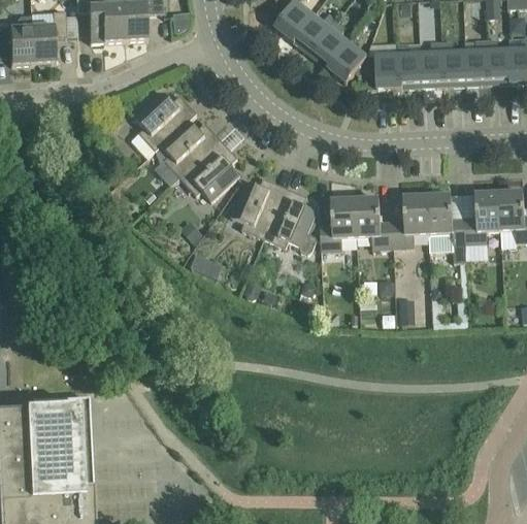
[(124,41),(123,5),(100,6),(99,0),(87,0),(90,43),(124,41)]
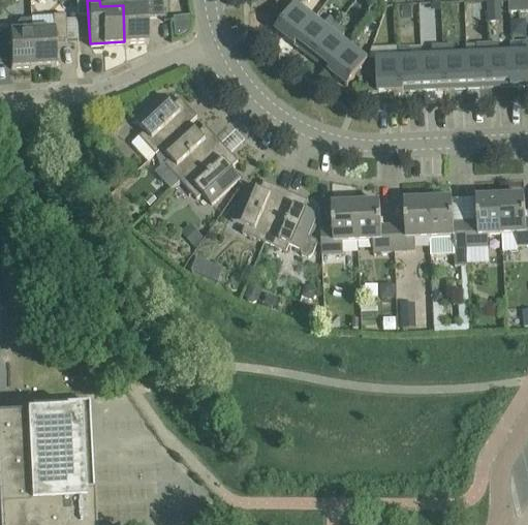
[(122,0),(123,5),(124,41),(147,40),(146,16),(163,14),(161,0),(122,0)]
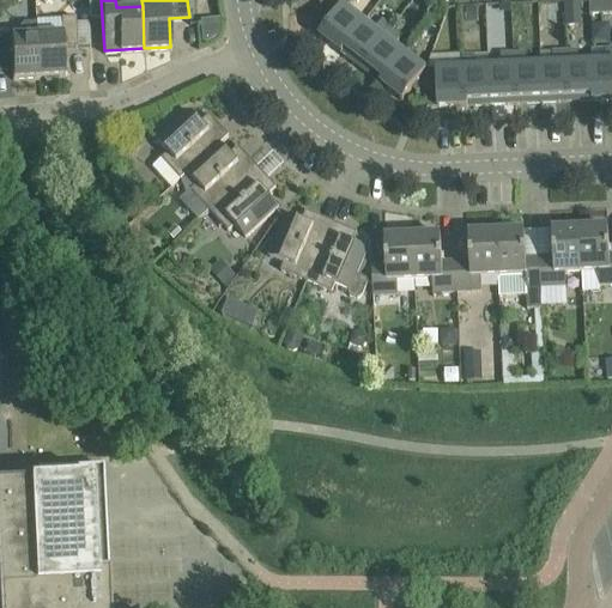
[(319,0),(320,18),(343,1),(343,0),(319,0)]
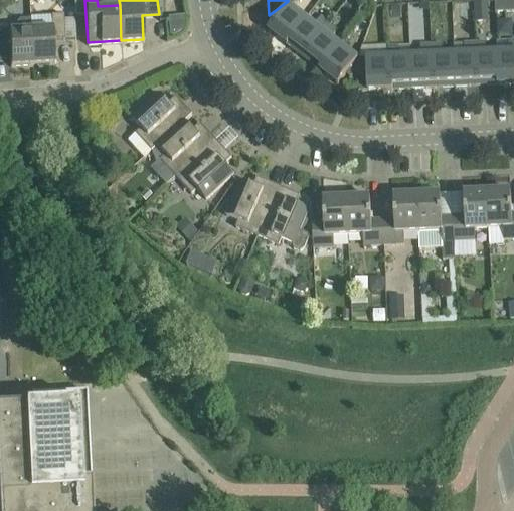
[(473,0),(474,17),(488,16),(487,0),(473,0)]
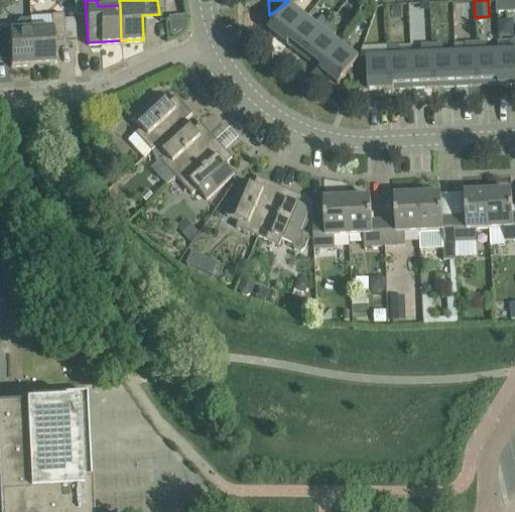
[(514,8),(514,0),(494,0),(495,10),(514,8)]
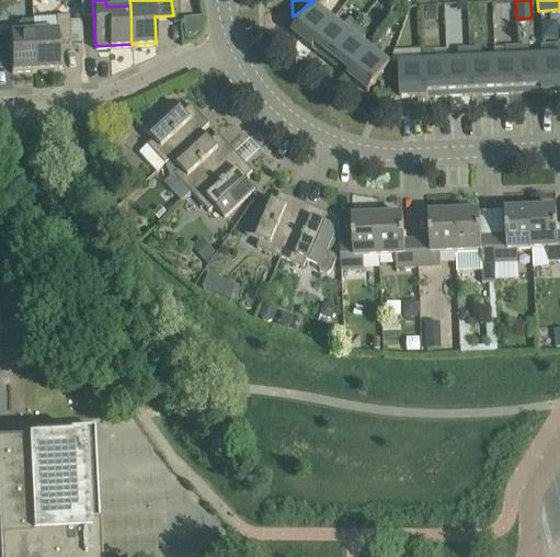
[(290,30),(310,44),(332,15),(313,1),(293,16),(298,20),(290,30)]
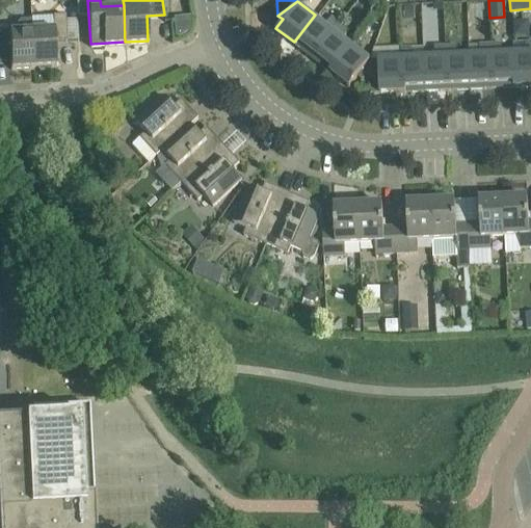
[(415,15),(414,4),(403,4),(404,16),(415,15)]
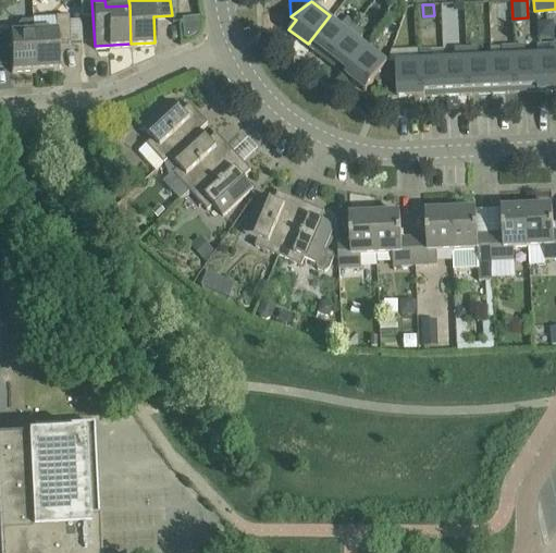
[(326,59),(356,21),(360,15),(351,9),(340,24),(330,15),(308,44),(326,59)]
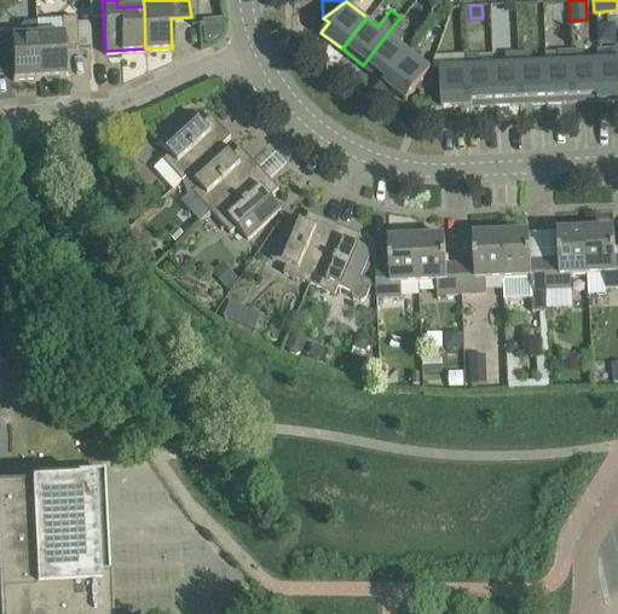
[(62,32),(35,33),(38,76),(41,76),(46,81),(56,80),(59,75),(64,75),(63,45),(76,45),(75,15),(61,15),(62,32)]
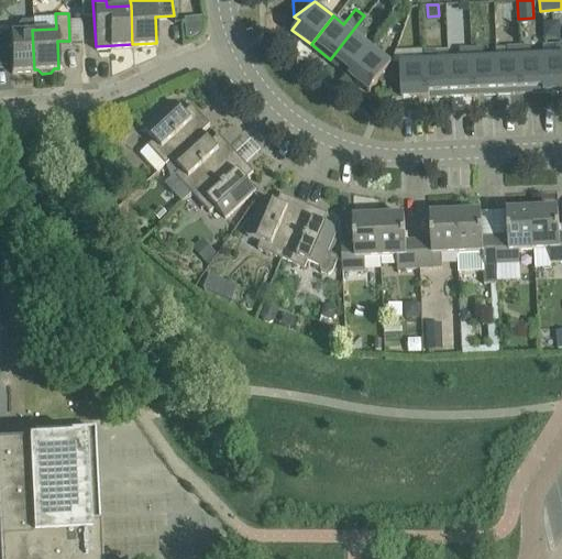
[(34,69),(32,30),(32,18),(20,19),(13,26),(13,32),(0,32),(0,43),(9,43),(11,70),(34,69)]
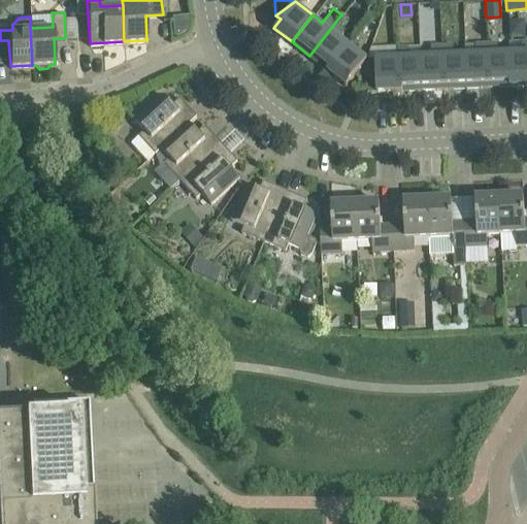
[(188,21),(188,17),(172,18),(173,32),(175,34),(182,31),(186,27),(188,21)]
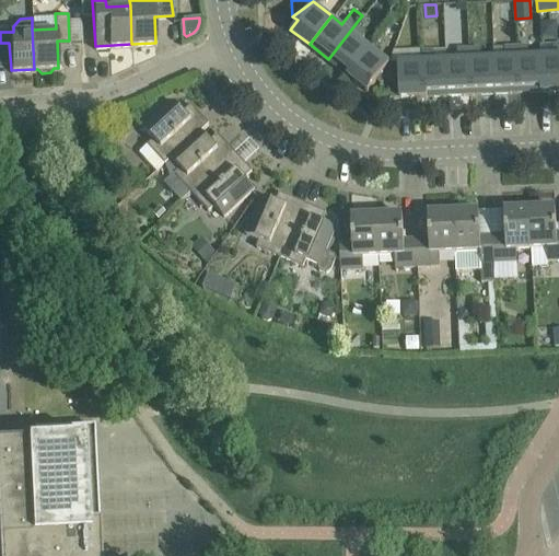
[(368,29),(358,21),(328,59),(347,73),(370,46),(360,38),(368,29)]
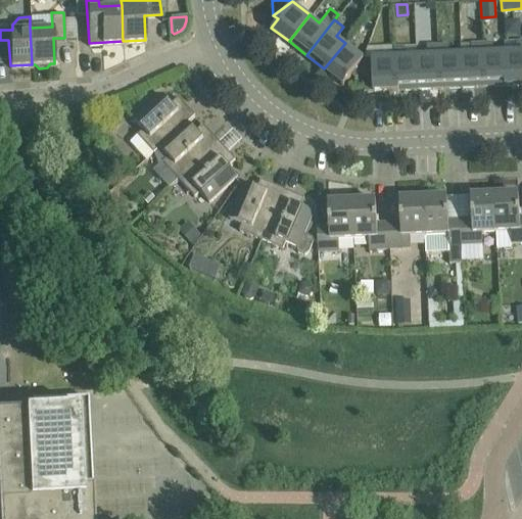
[(516,49),(504,50),(506,83),(521,82),(521,38),(515,39),(516,49)]
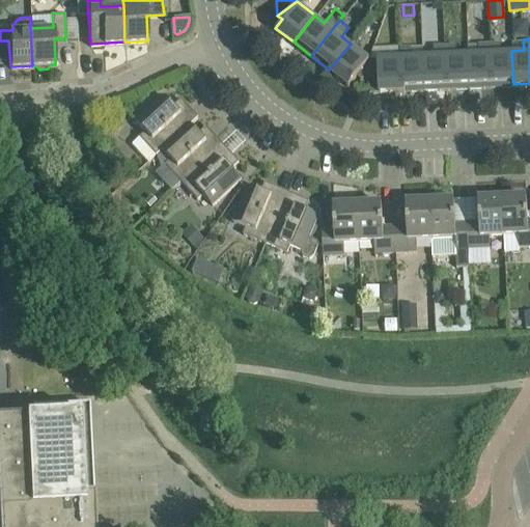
[(468,86),(491,85),(489,42),(467,43),(467,52),(468,86)]
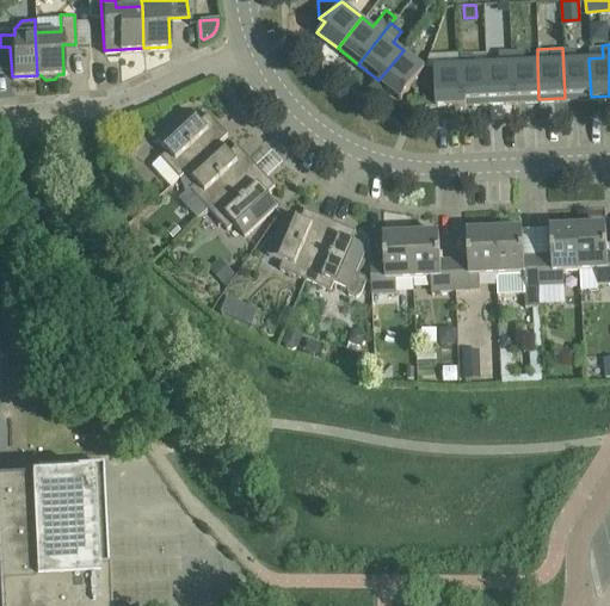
[(565,98),(591,97),(589,59),(574,59),(574,48),(562,48),(565,98)]
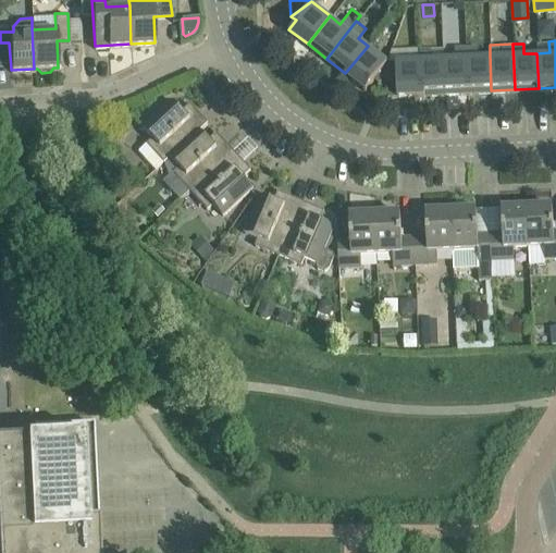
[(478,45),(465,46),(467,91),(491,90),(490,54),(479,56),(478,45)]
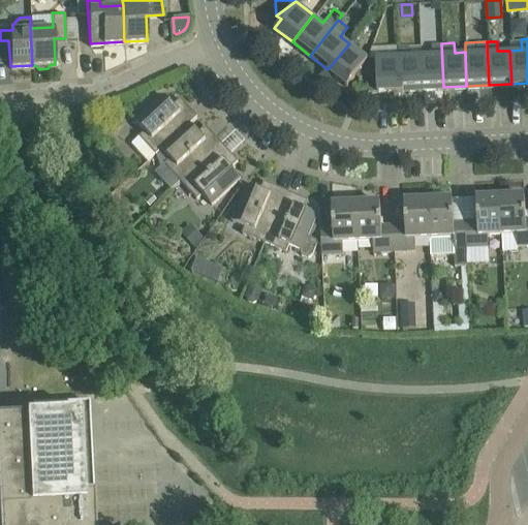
[(349,43),(328,69),(346,84),(354,73),(359,76),(367,57),(349,43)]
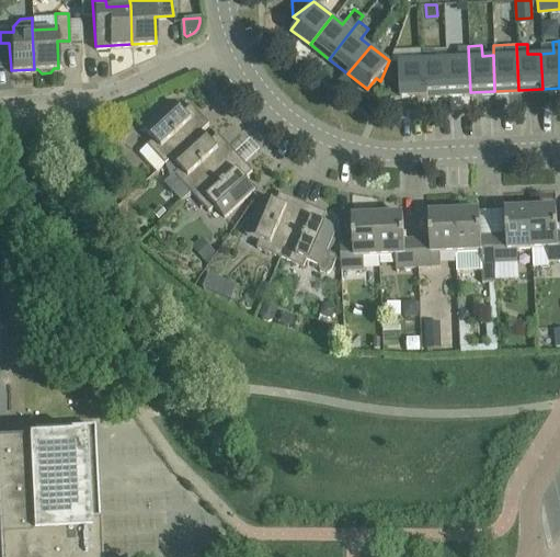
[(445,58),(447,93),(470,92),(468,46),(458,46),(457,46),(458,57),(445,58)]
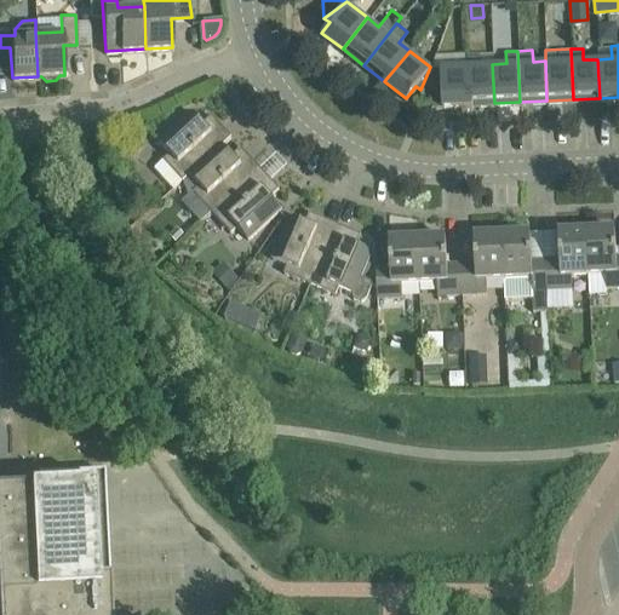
[(441,105),(468,104),(465,65),(468,65),(466,53),(439,53),(436,52),(430,67),(420,90),(440,88),(441,105)]
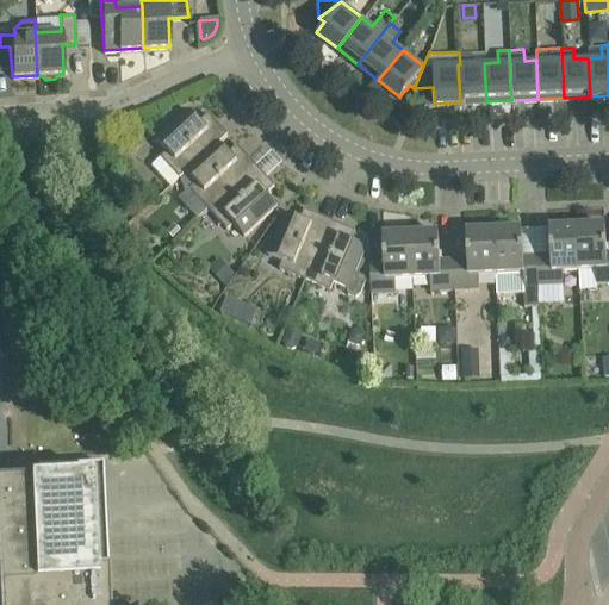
[(458,64),(460,103),(486,101),(484,63),(472,63),(472,51),(459,52),(460,64),(458,64)]
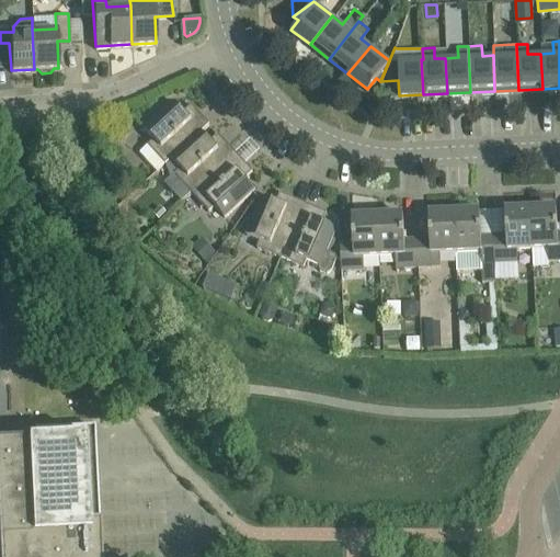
[(164,161),(170,157),(170,156),(201,128),(208,122),(191,103),(183,110),(173,99),(143,126),(152,137),(147,143),(164,161)]
